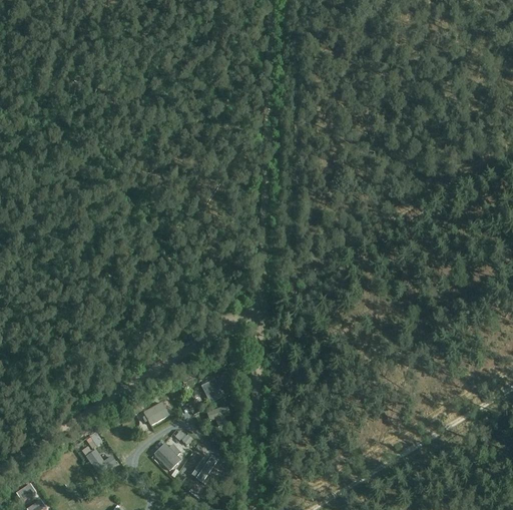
[(209,401),(219,396),(221,395),(220,391),(213,379),(203,384),(209,397),(207,398),(209,401)]
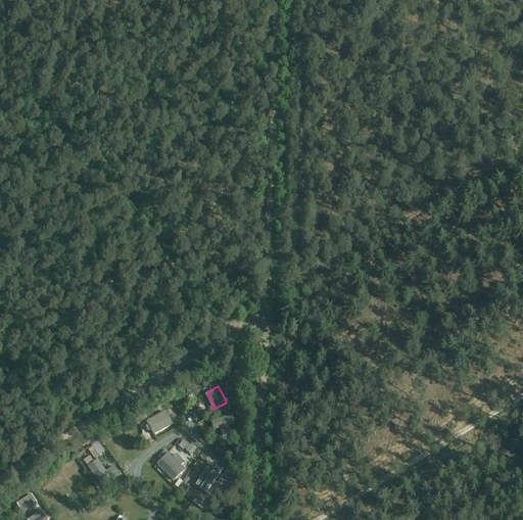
[(146,420),(153,433),(172,423),(164,409),(146,420)]
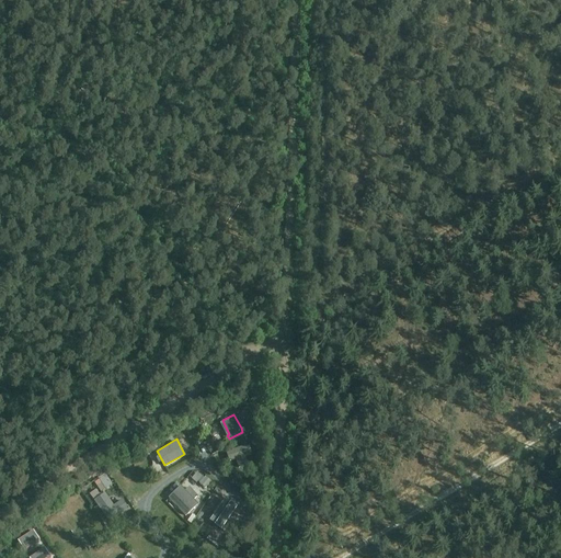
[(147,445),(150,451),(156,447),(152,442),(147,445)]
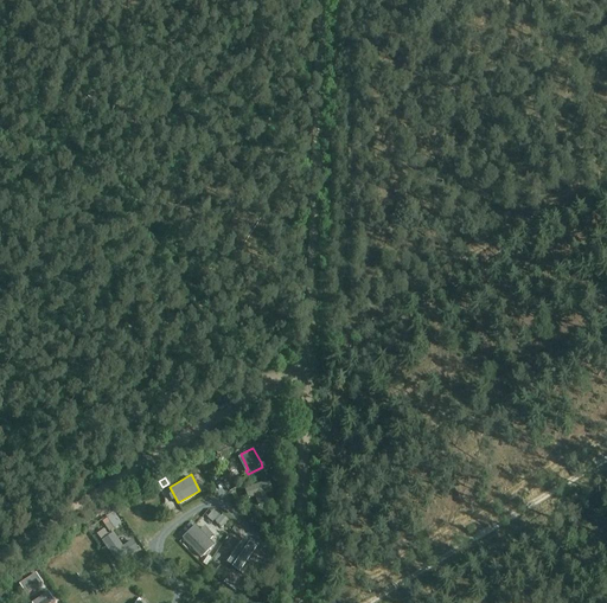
[(269,479),(244,486),(248,498),(255,495),(257,504),(268,500),(266,491),(273,489),(269,479)]
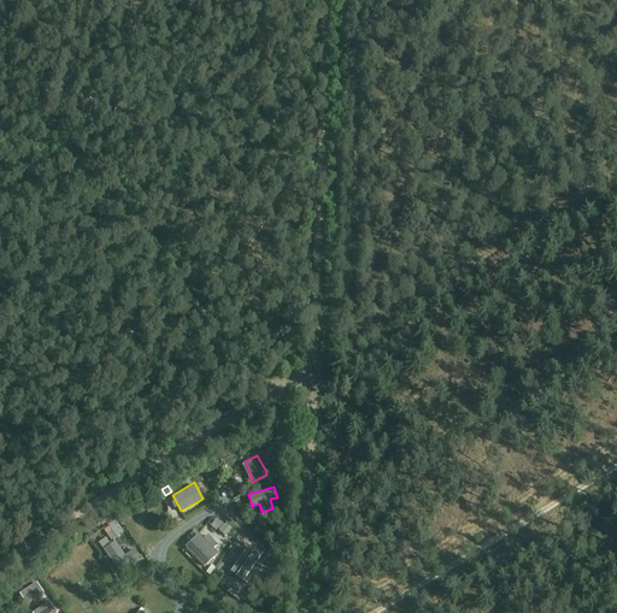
[(103,523),(110,536),(121,531),(115,518),(103,523)]
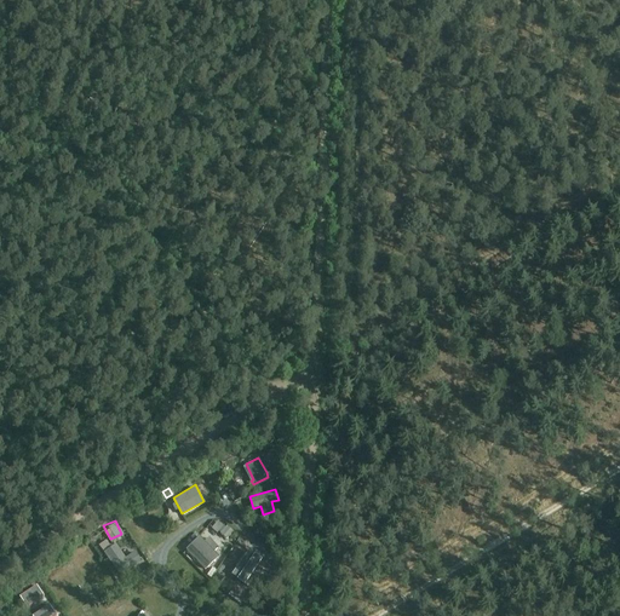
[(227,536),(234,529),(228,524),(220,531),(227,536)]
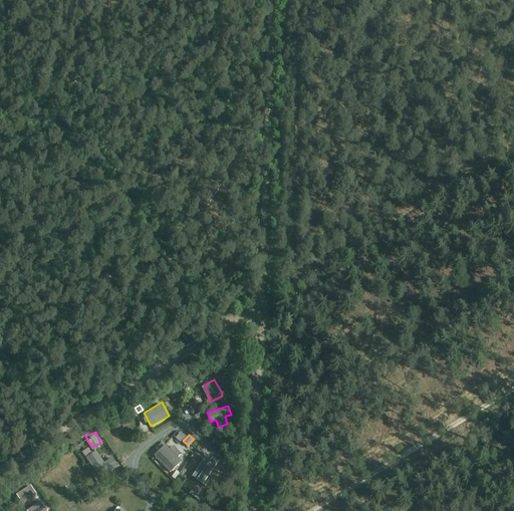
[(166,444),(154,454),(170,471),(182,460),(178,456),(181,453),(177,448),(173,444),(170,448),(166,444)]
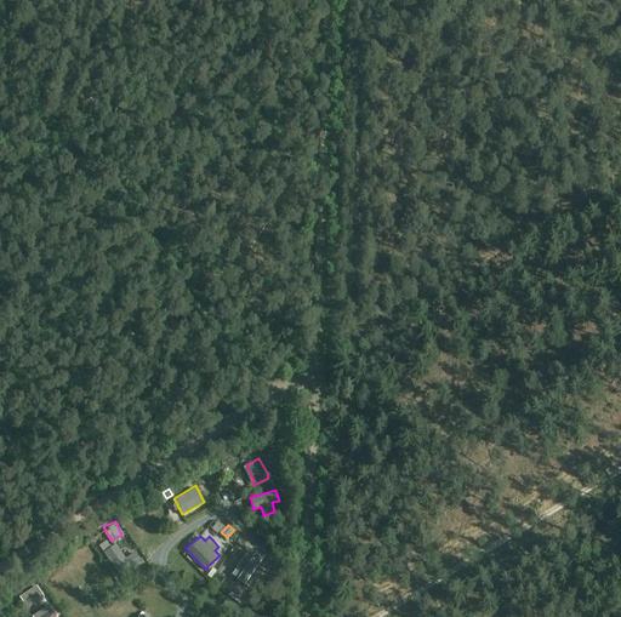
[(104,538),(97,543),(101,549),(108,546),(104,538)]
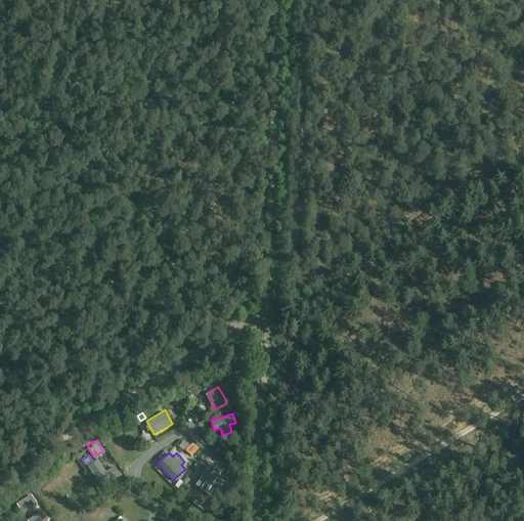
[(203,472),(213,476),(217,468),(197,458),(185,479),(197,485),(203,472)]
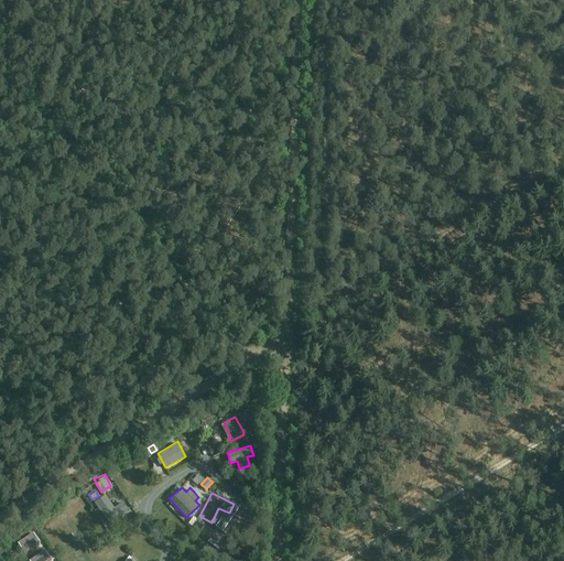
[(97,499),(94,502),(95,503),(99,509),(109,522),(114,519),(129,509),(126,504),(123,500),(115,507),(105,494),(101,496),(97,499)]
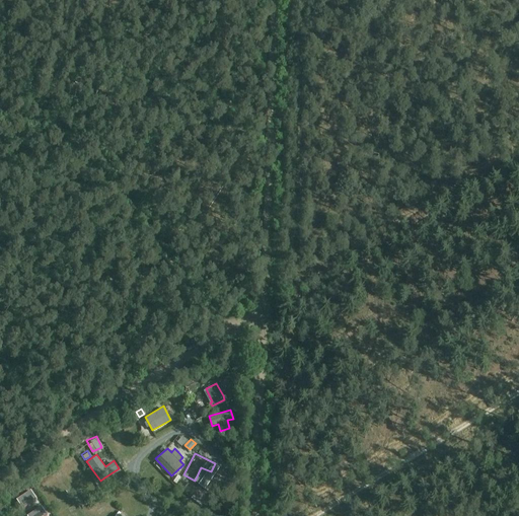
[(204,475),(199,486),(207,490),(213,480),(204,475)]
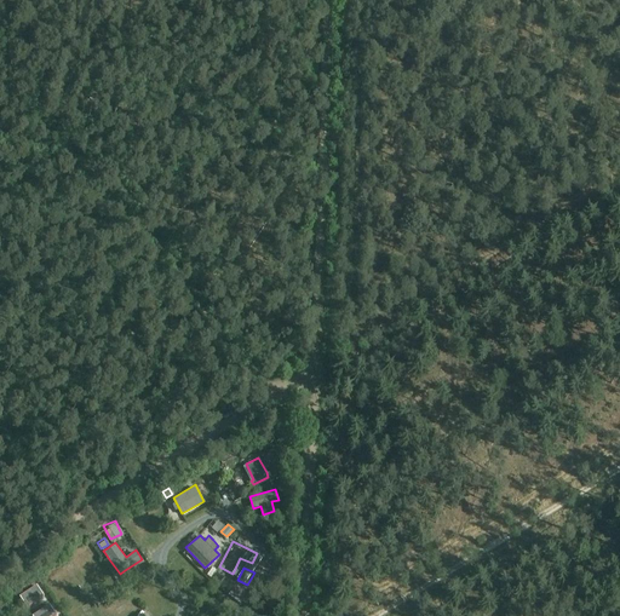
[(35,583),(18,596),(19,598),(27,608),(27,606),(44,596),(35,583)]
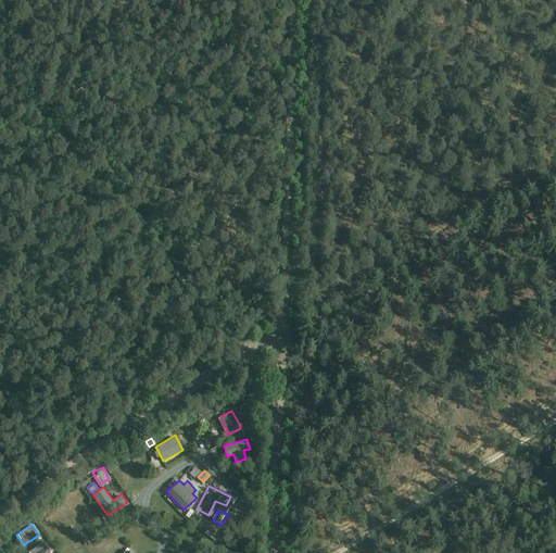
[(245,548),(251,543),(247,537),(241,541),(245,548)]
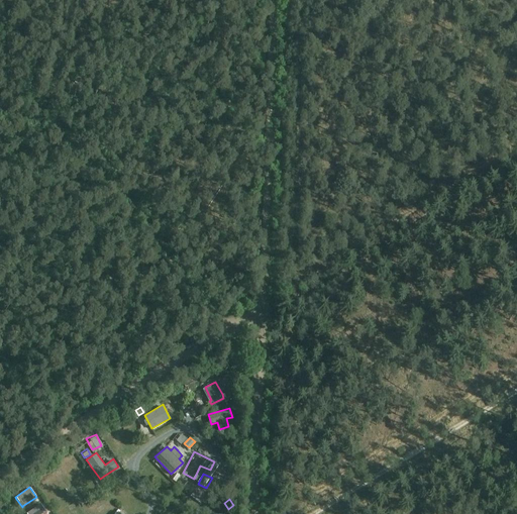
[(40,503),(26,512),(26,513),(45,513),(47,513),(40,503)]
